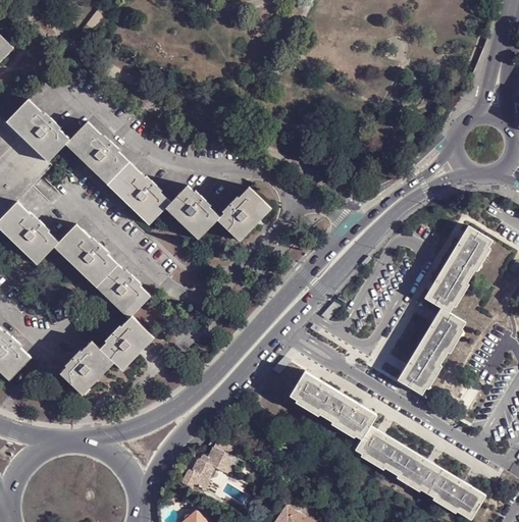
[(0,60),(12,48),(0,36),(0,60)]
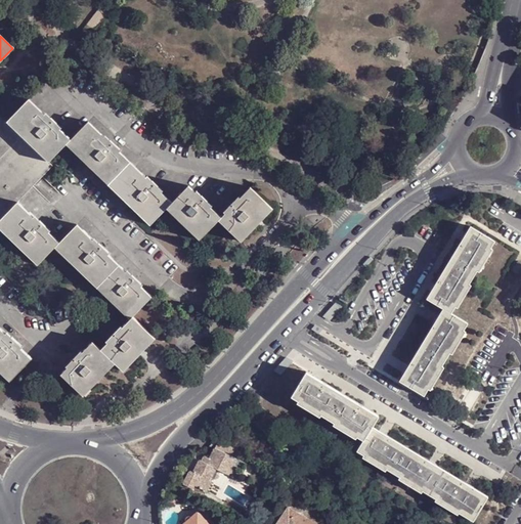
[(5,122),(47,163),(64,144),(69,141),(57,130),(58,129),(48,119),(47,120),(27,99),(5,122)]
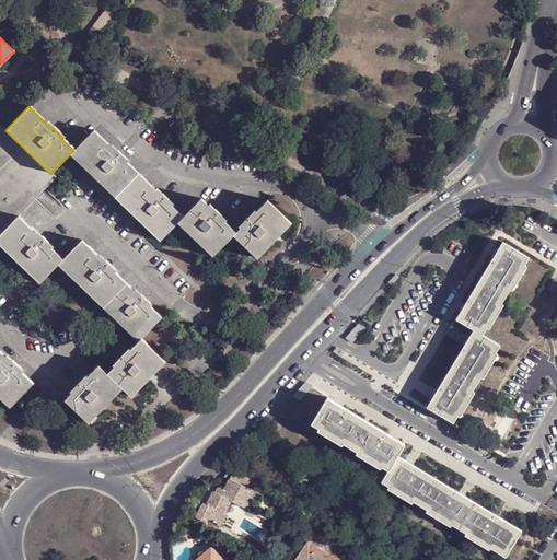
[(0,232),(16,216),(55,177),(53,175),(50,174),(6,130),(0,125),(0,232)]
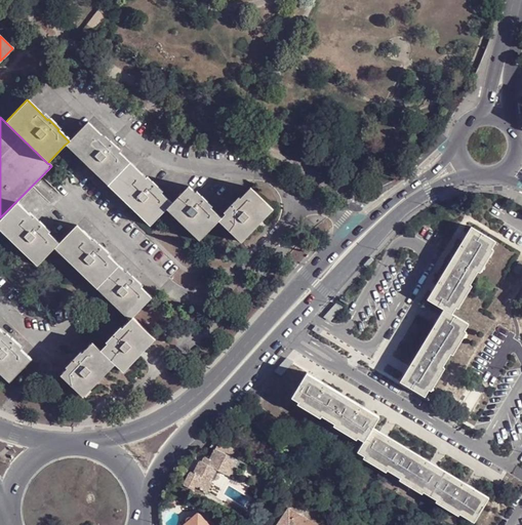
[(150,227),(166,210),(171,204),(161,194),(163,192),(152,180),(150,183),(118,153),(120,151),(110,139),(108,142),(87,122),(69,142),(65,145),(150,227)]
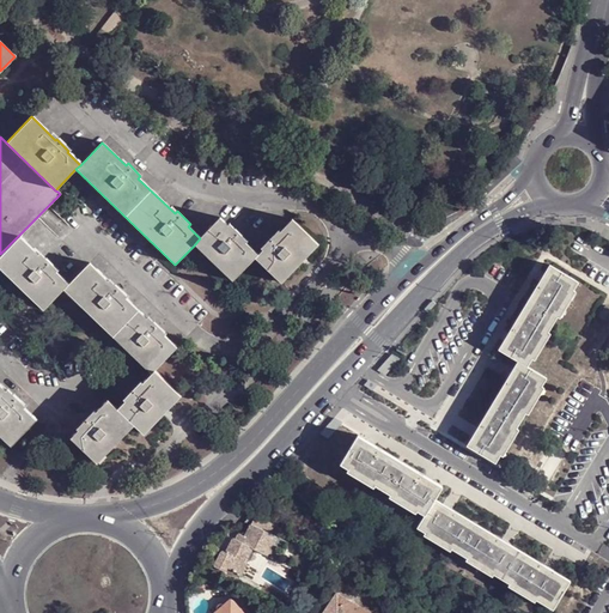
[(445,187),(446,198),(458,196),(458,187),(456,187),(445,187)]
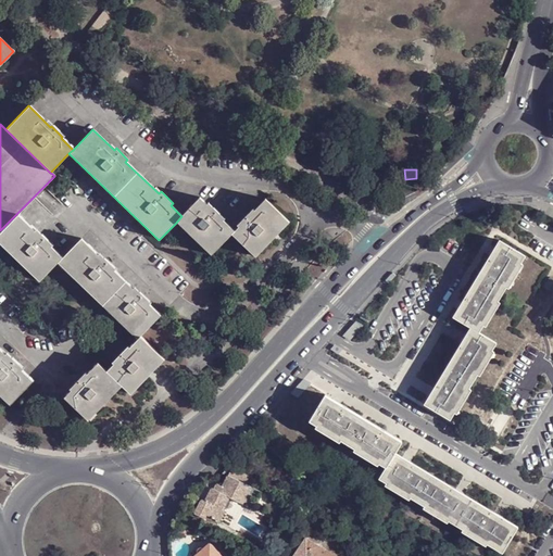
[(254,258),(290,222),(266,199),(255,211),(253,209),(242,219),(244,222),(235,230),(224,219),(225,217),(214,207),(213,209),(200,197),(181,216),(176,223),(210,256),(230,236),(254,258)]
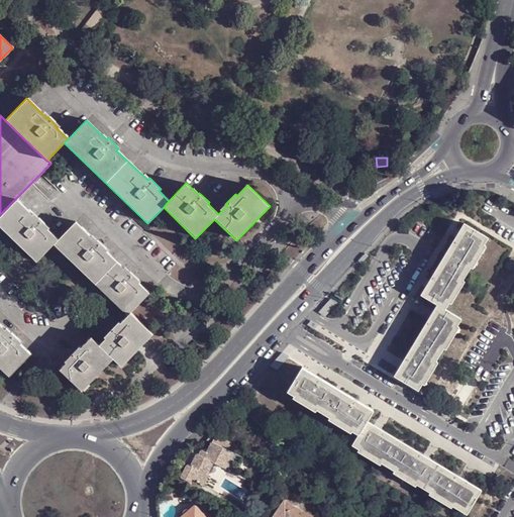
[(49,247),(57,240),(55,237),(16,201),(15,199),(0,214),(0,235),(32,266),(49,247)]
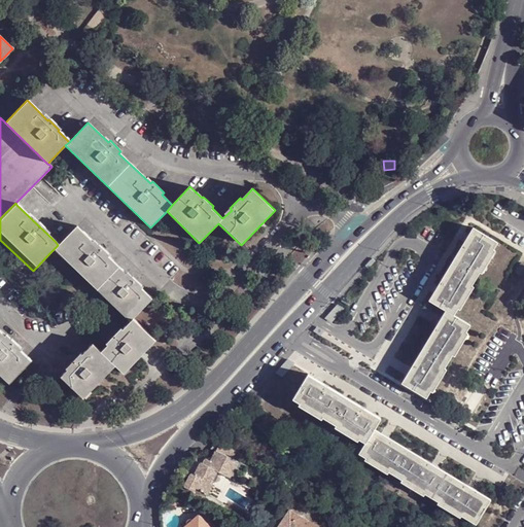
[(135,316),(139,313),(152,300),(75,227),(58,245),(50,252),(77,279),(123,324),(125,326),(127,324),(135,316)]
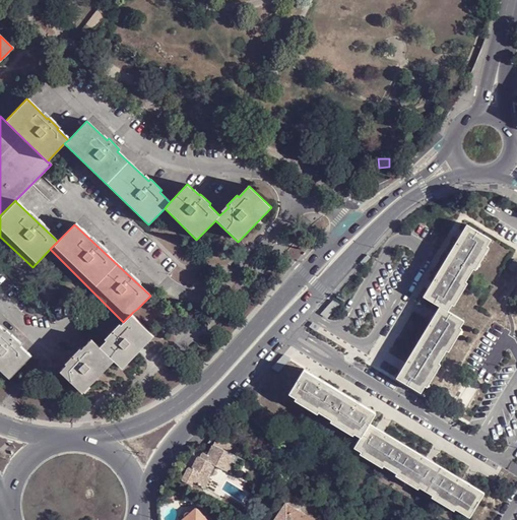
[(465,224),(423,296),(438,306),(446,311),(450,304),(464,282),(471,268),(486,246),(490,239),(465,224)]
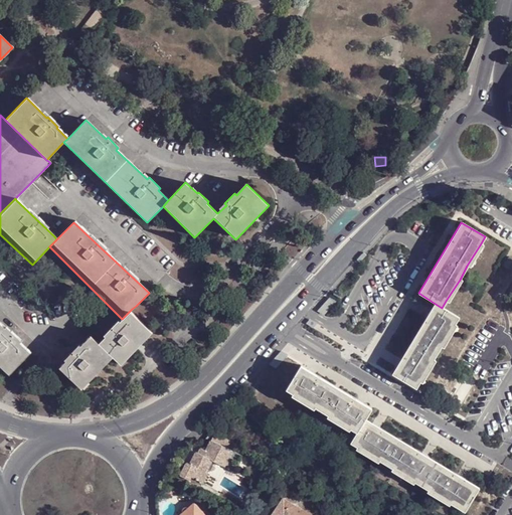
[(483,244),(481,243),(467,266),(469,268),(483,244)]
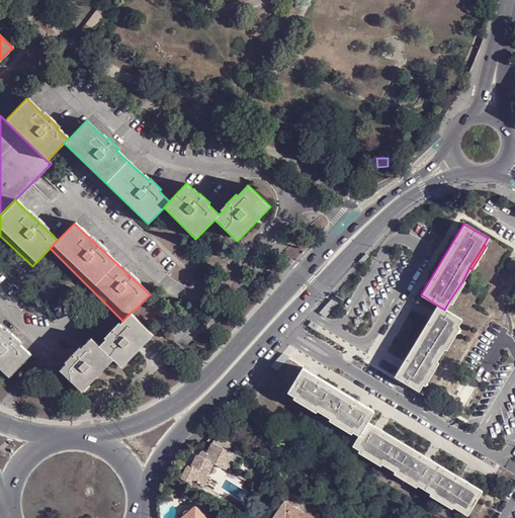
[(514,267),(514,263),(509,259),(504,268),(512,272),(514,267)]
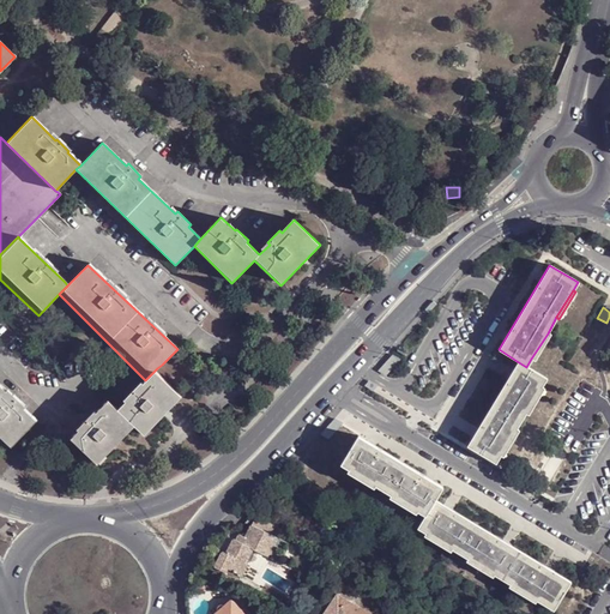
[(550,333),(548,333),(531,359),(533,361),(550,333)]
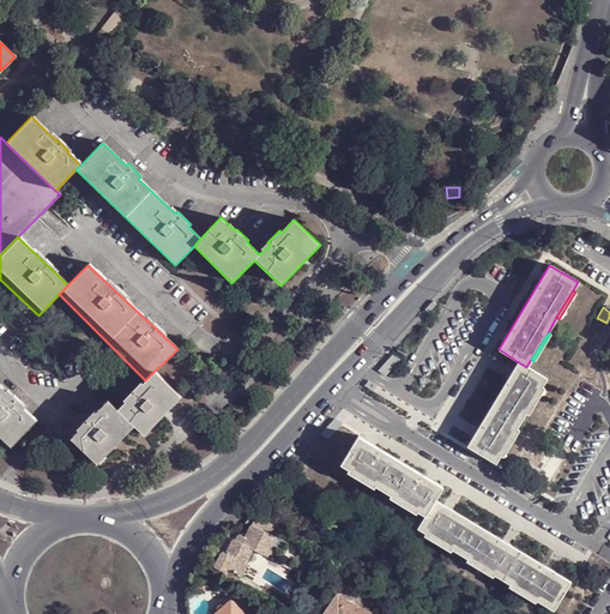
[(466,446),(495,464),(500,456),(515,428),(525,414),(541,387),(545,378),(526,367),(517,361),(466,446)]
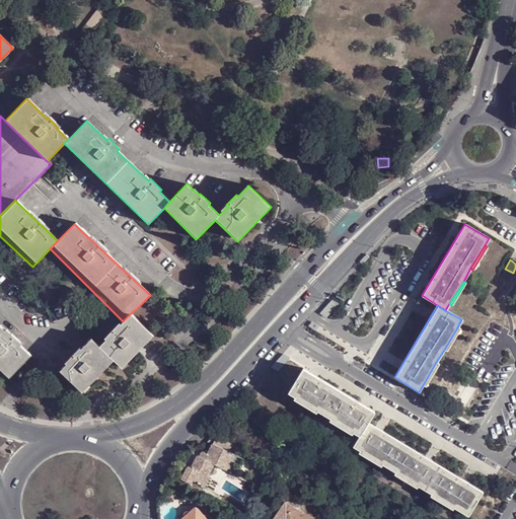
[(147,342),(125,319),(123,321),(94,352),(108,365),(112,368),(116,364),(121,369),(147,342)]
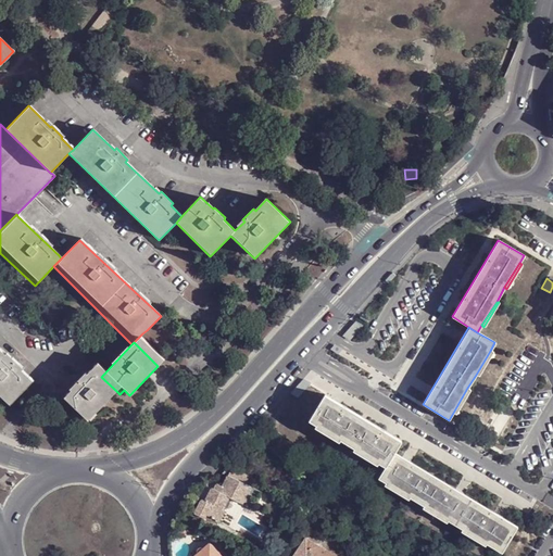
[(492,352),(490,351),(476,375),(478,376),(492,352)]
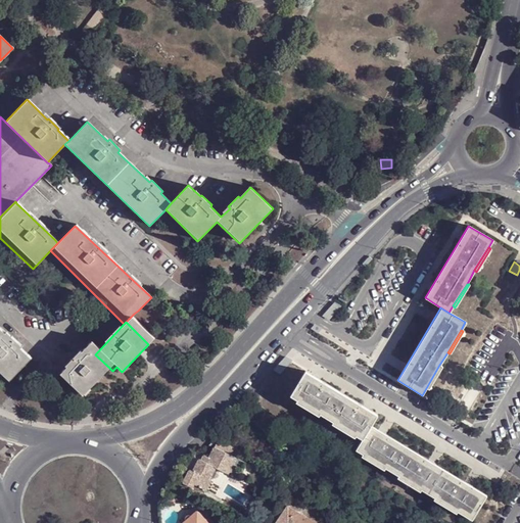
[(0,382),(3,385),(26,363),(15,352),(16,351),(7,341),(5,342),(0,336),(0,382)]
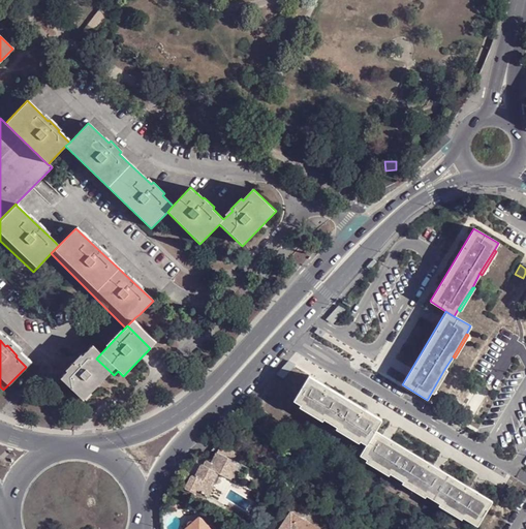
[(67,372),(60,379),(82,401),(111,372),(96,359),(88,350),(78,362),(75,360),(65,370),(67,372)]
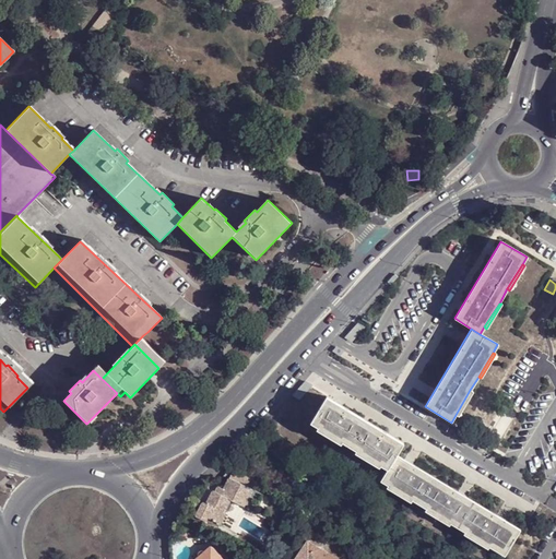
[(472,392),(470,390),(456,415),(458,416),(472,392)]
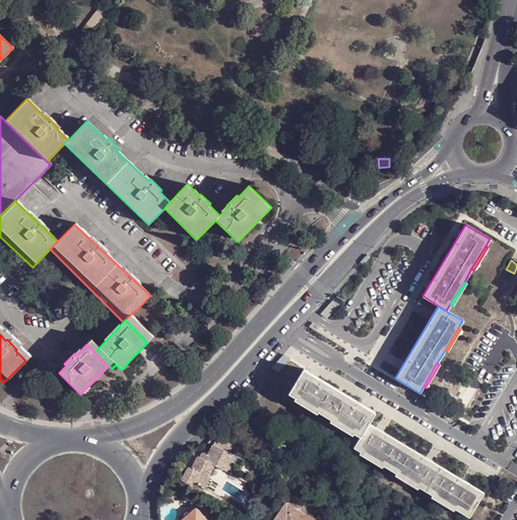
[(117,374),(121,370),(116,365),(112,369),(117,374)]
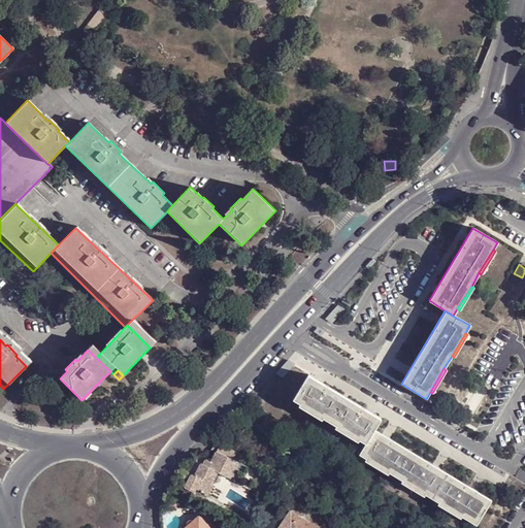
[(373,431),(380,419),(307,375),(293,400),(299,403),(322,418),(336,426),(358,439),(365,443),(373,431)]
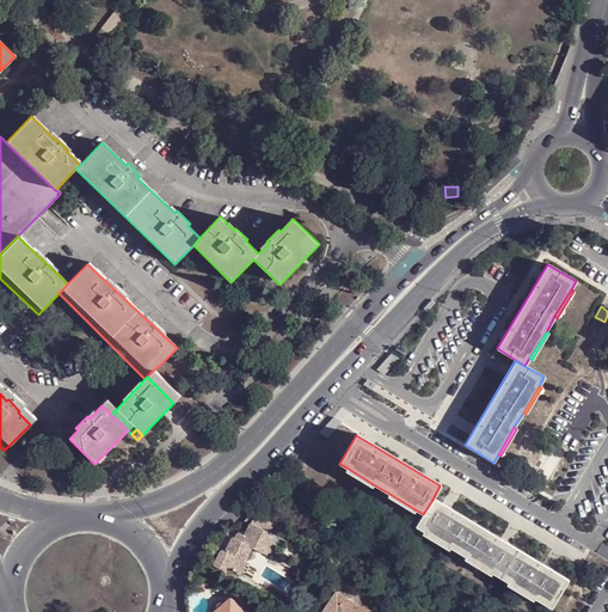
[(94,464),(69,439),(65,444),(90,467),(94,464)]
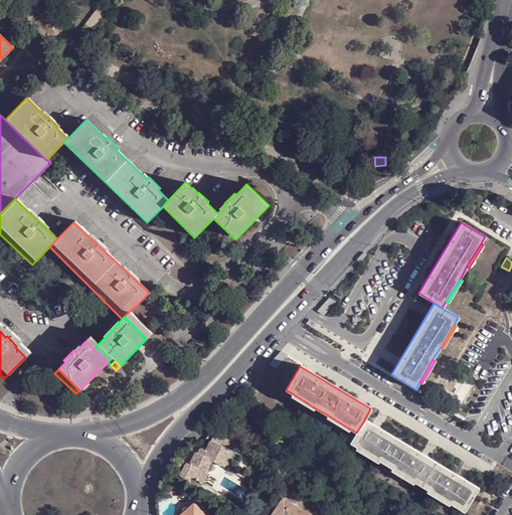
[(313,409),(314,407),(292,393),(291,395),(313,409)]
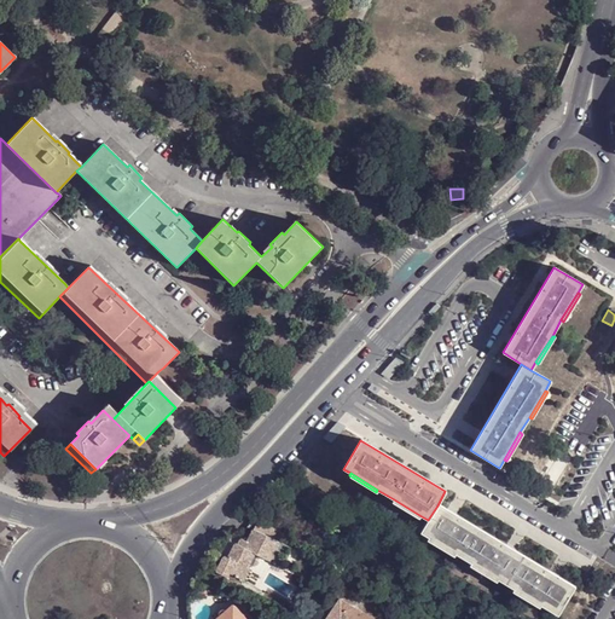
[(418,518),(419,515),(394,499),(393,502),(418,518)]
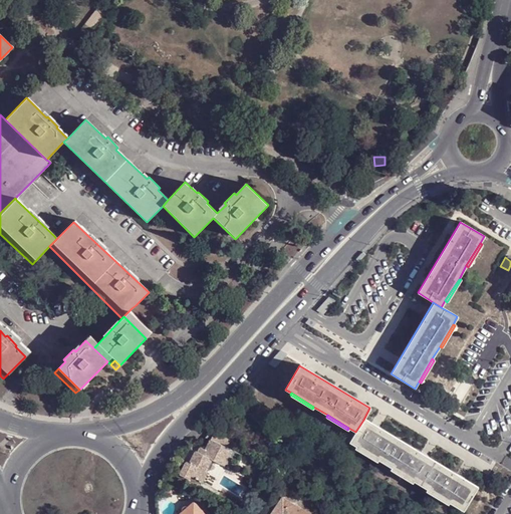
[(462,511),(477,488),(363,420),(355,432),(349,443),(355,447),(377,460),(391,468),(413,481),(427,489),(449,503),(462,511)]
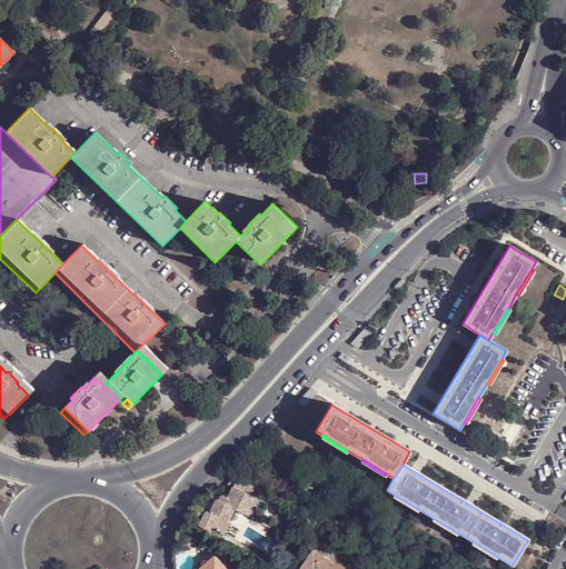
[(267,503),(230,487),(226,497),(222,503),(216,500),(214,499),(207,513),(204,512),(197,525),(208,529),(210,526),(230,536),(240,513),(255,521),(259,511),(262,513),(267,503)]
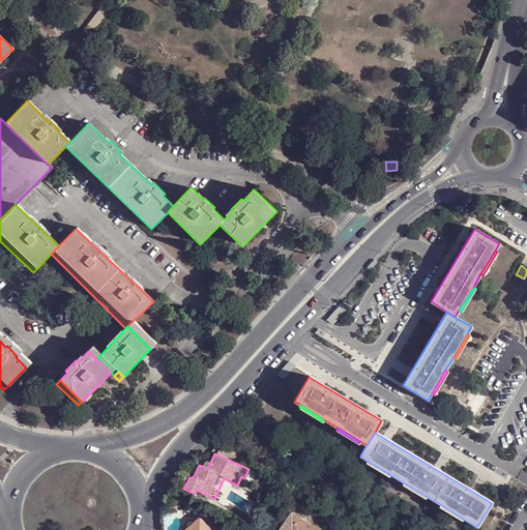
[(388,476),(389,474),(367,461),(366,463),(388,476)]
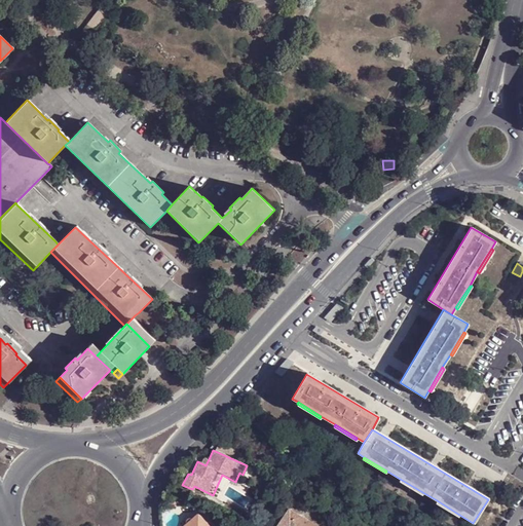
[(420,495),(422,492),(400,479),(399,482),(420,495)]
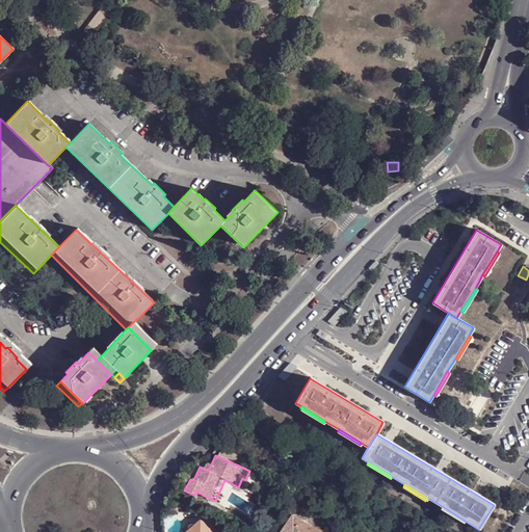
[(464,523),(465,521),(442,506),(440,508),(464,523)]
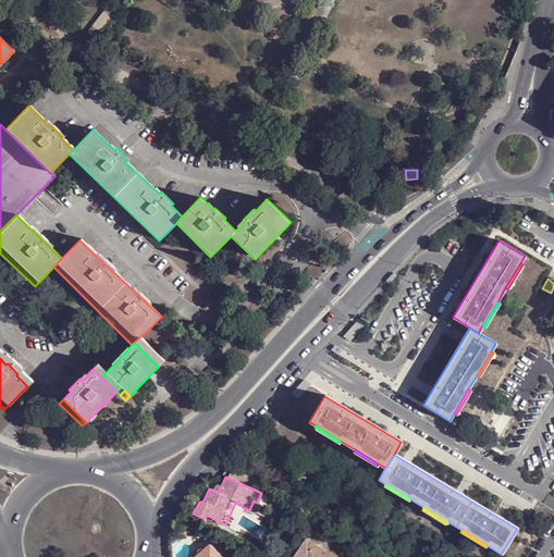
[(220,556),(201,535),(195,542),(200,548),(189,556),(220,556)]
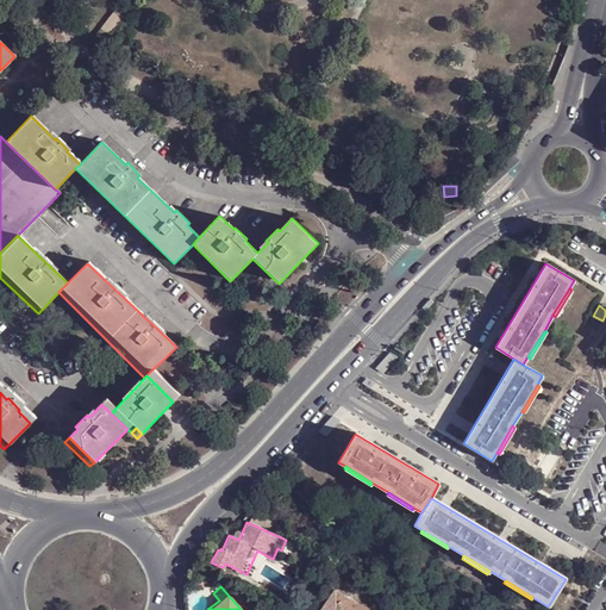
[(366,609),(331,589),(319,609),(366,609)]
